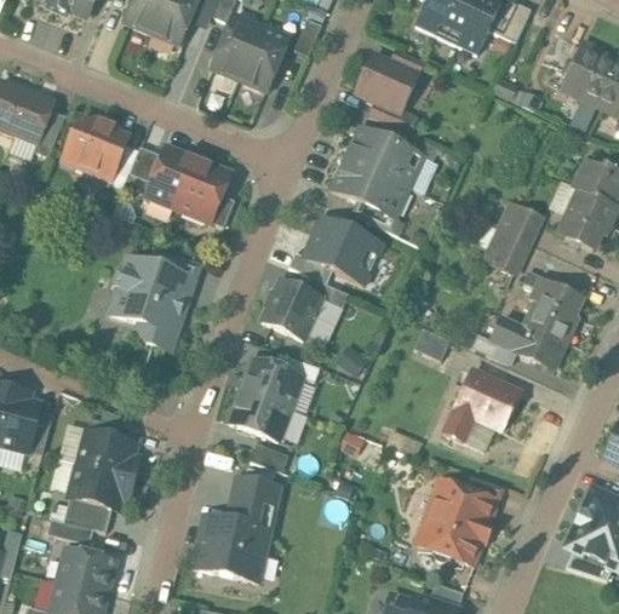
[(46,0),(86,17),(92,0),(46,0)]
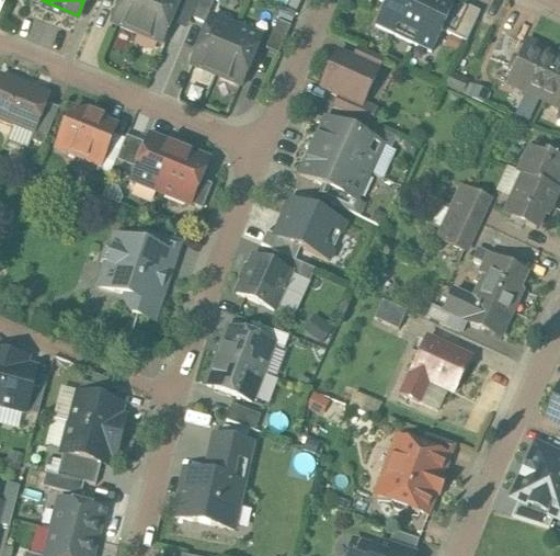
[(121,0),(113,20),(138,30),(149,0),(121,0)]
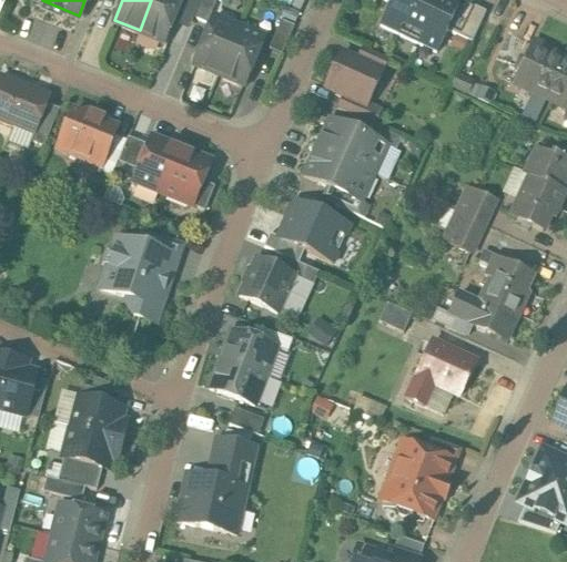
[(151,0),(140,30),(164,40),(181,0),(151,0)]
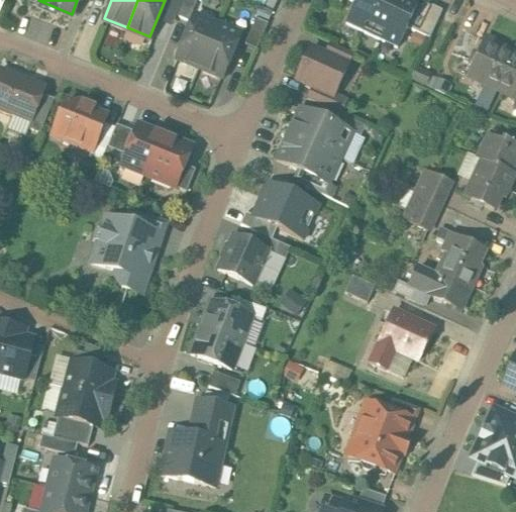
[(183,0),(178,13),(190,18),(197,0),(183,0)]
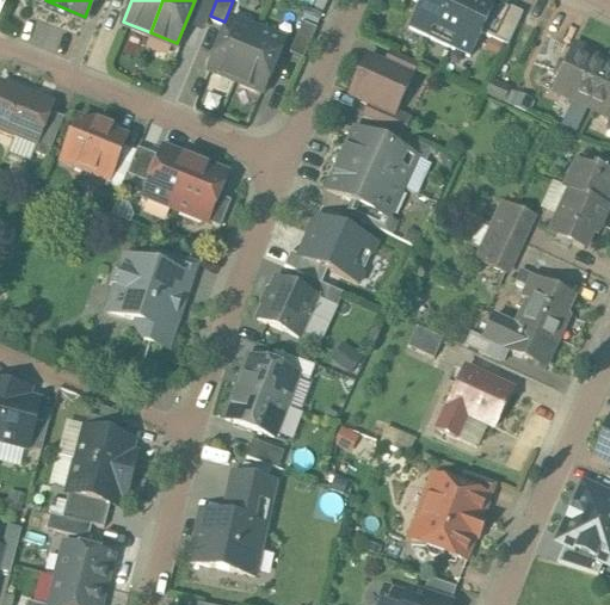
[(421,0),(410,25),(470,54),(482,30),(497,0),(421,0)]
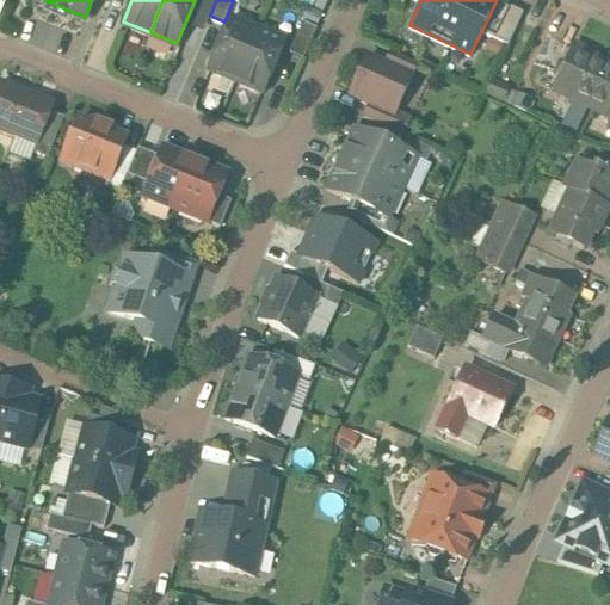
[(524,8),(506,0),(497,0),(482,30),(509,42),(524,8)]
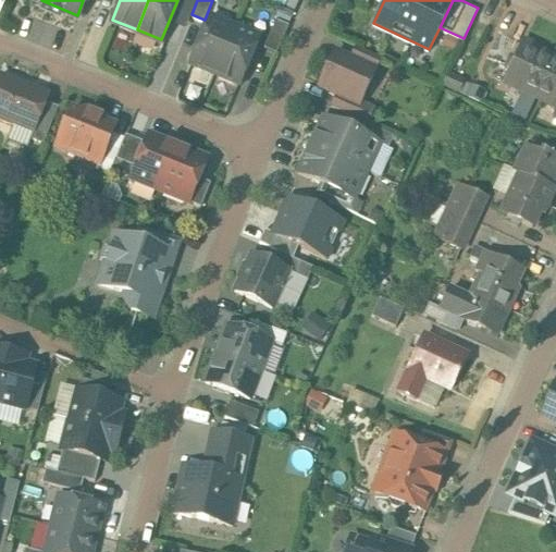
[(235,23),(211,13),(190,61),(215,71),(235,23)]
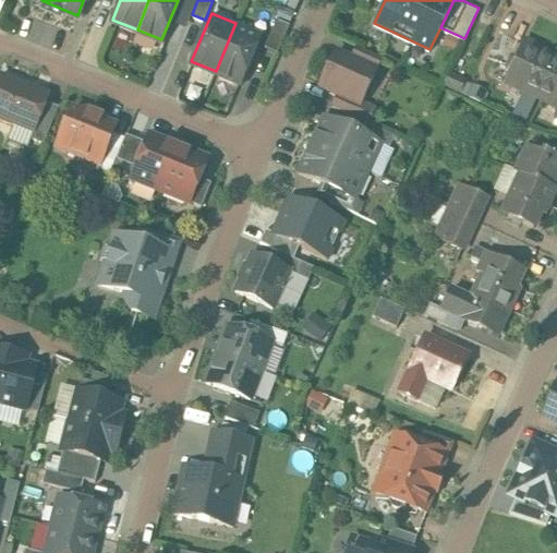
[(277,16),(265,45),(278,50),(290,22),(277,16)]
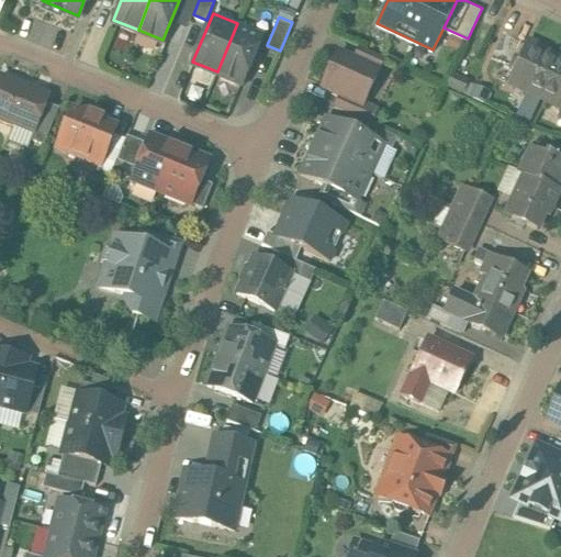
[(261,33),(237,23),(217,71),(242,82),(261,33)]
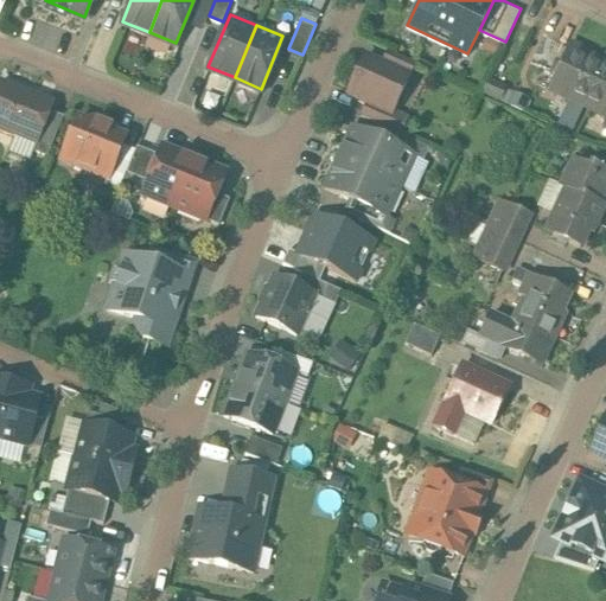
[(591,50),(573,42),(552,87),(586,102),(605,63),(605,59),(589,52),(591,50)]
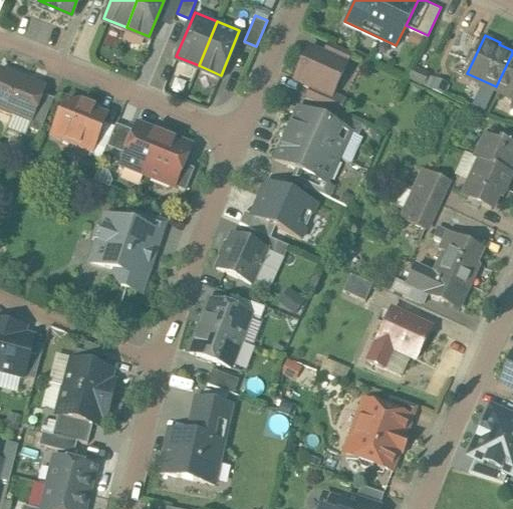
[(351,50),(329,40),(324,51),(346,61),(351,50)]
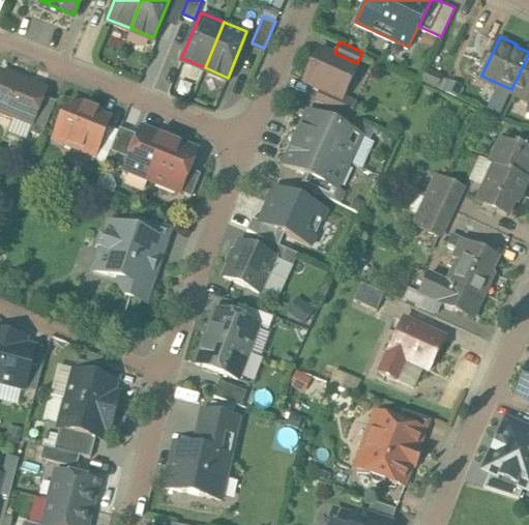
[(334,53),(320,46),(304,80),(321,87),(343,96),(344,93),(357,63),(334,53)]
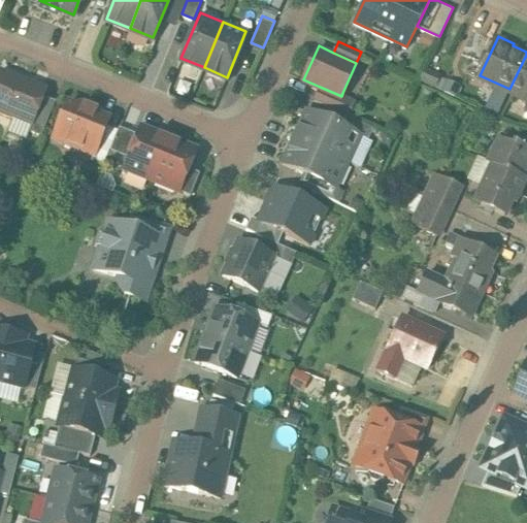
[(526,55),(509,89),(526,97),(526,102),(524,108),(526,109),(526,55)]
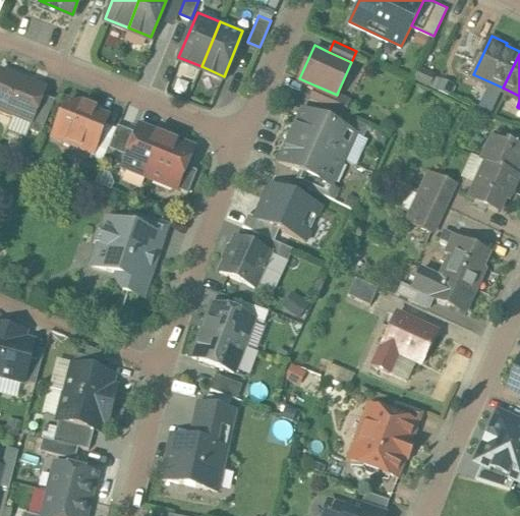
[(436,71),(417,63),(416,62),(410,75),(430,83),(436,71)]
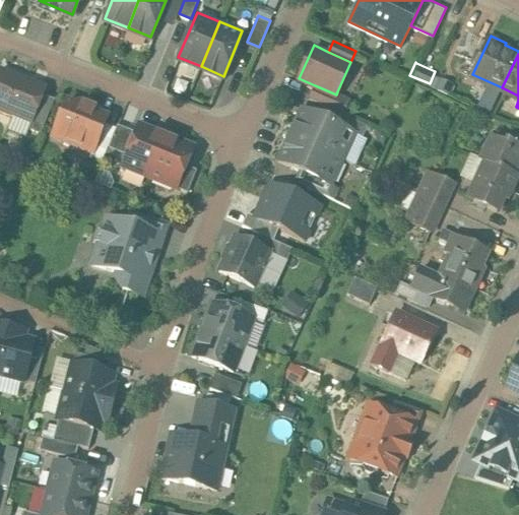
[(47,84),(1,67),(0,69),(0,107),(31,121),(44,92),(47,84)]
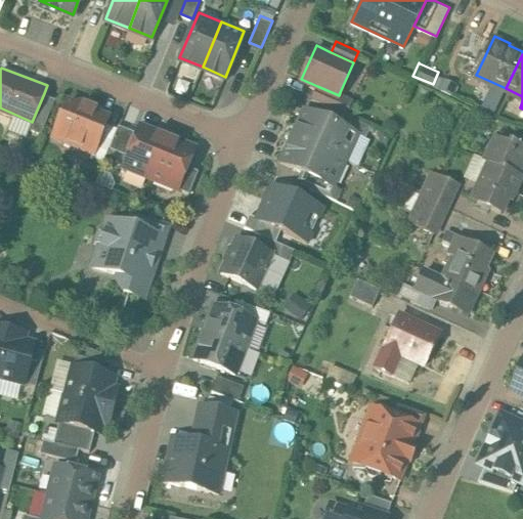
[(353,97),(340,92),(339,95),(317,86),(312,97),(332,105),(346,113),(353,97)]
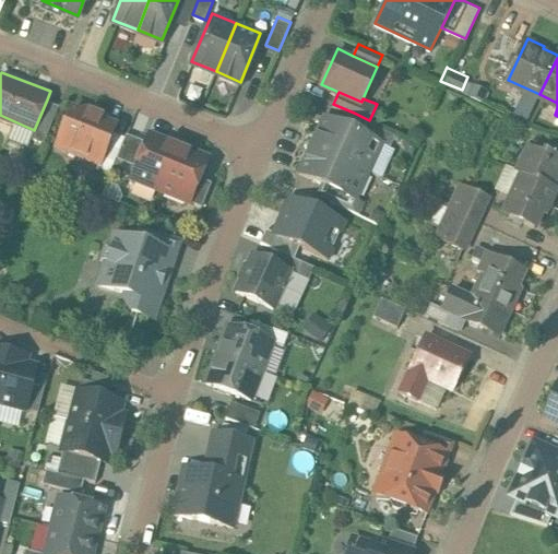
[(59,104),(47,99),(34,130),(32,136),(45,141),(59,104)]
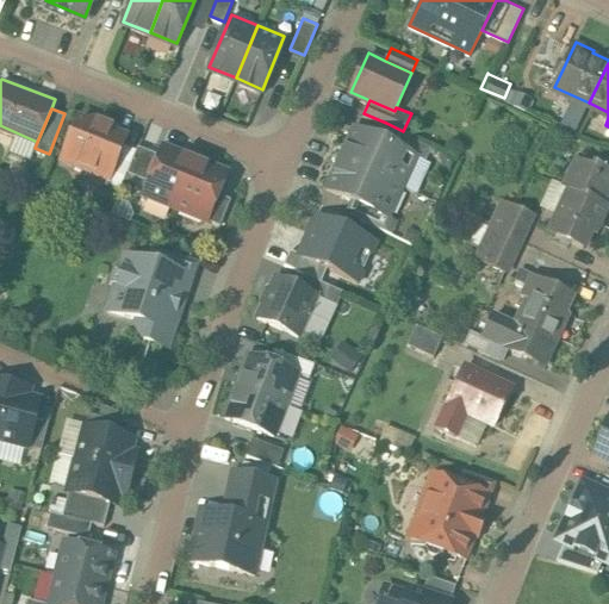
[(94,122),(79,116),(63,156),(109,174),(110,175),(124,142),(126,135),(112,129),(115,124),(97,117),(94,122)]
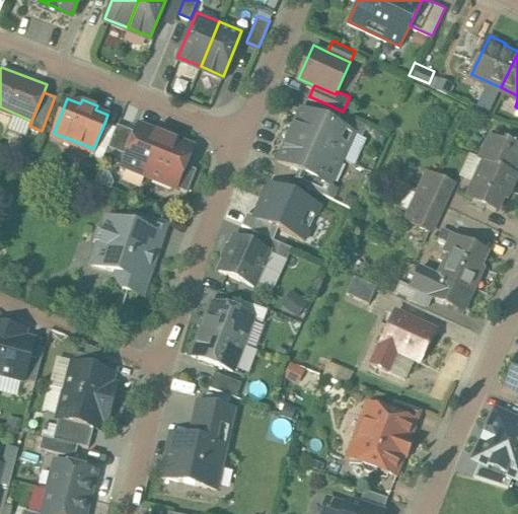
[(343,112),(328,104),(327,106),(323,116),(354,130),(362,133),(367,123),(343,112)]
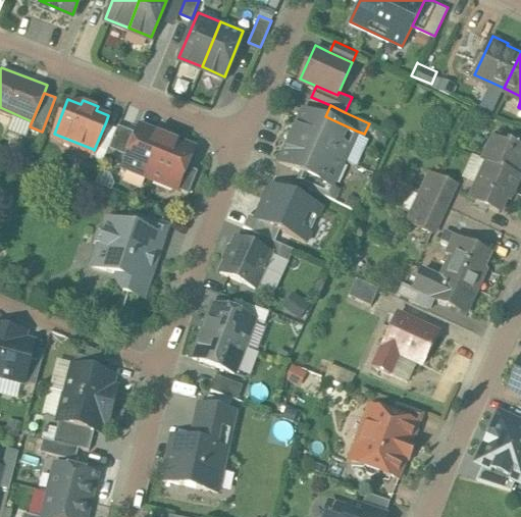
[(325,116),(304,107),(292,133),(345,157),(356,131),(325,116)]
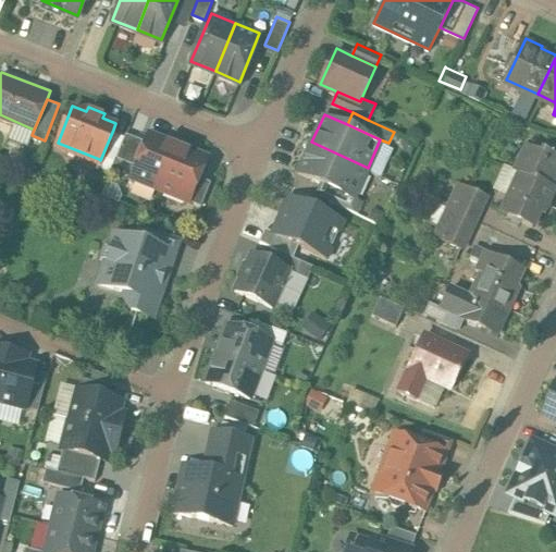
[(125,135),(113,130),(100,160),(99,159),(97,166),(110,171),(116,156),(125,135)]
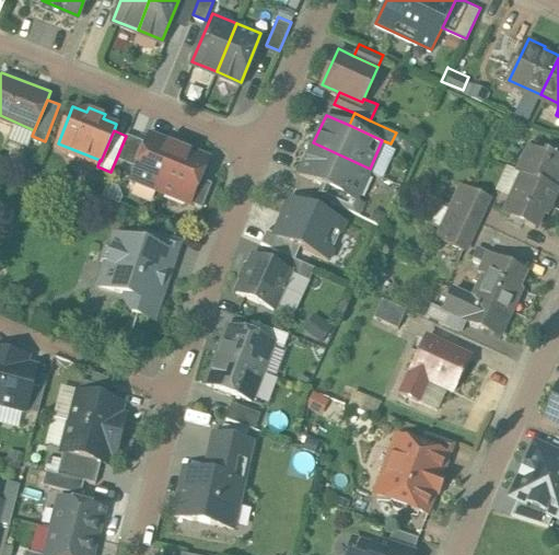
[(148,140),(127,131),(126,136),(117,157),(138,164),(148,140)]
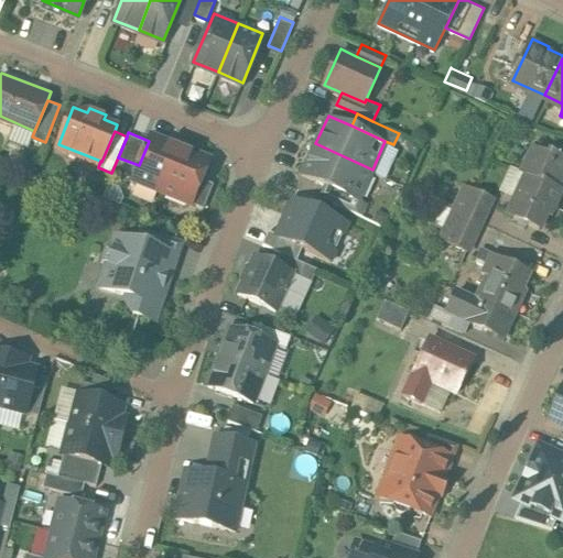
[(181,144),(152,133),(139,165),(133,177),(163,189),(181,144)]
